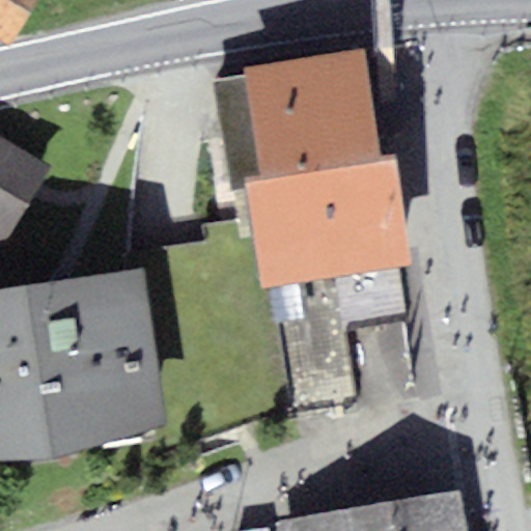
[(40,0),(0,0),(0,38),(12,47),(40,0)]
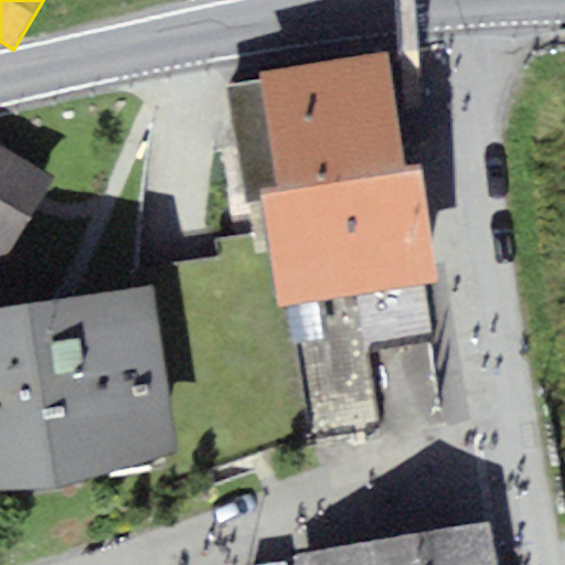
[(258,72),(277,188),(405,167),(386,51),(258,72)]
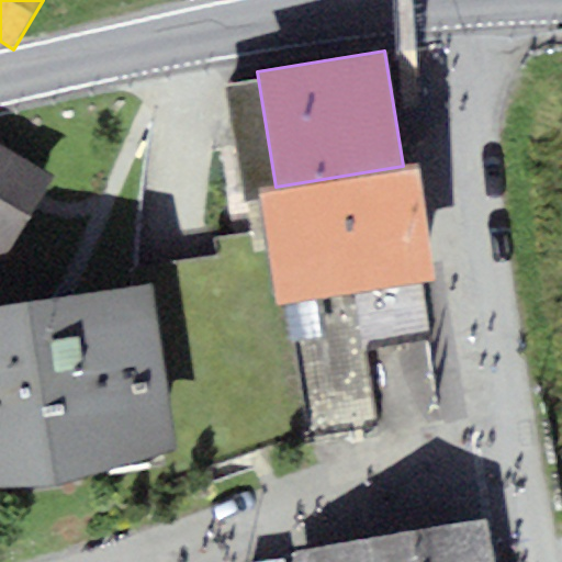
[(54,176),(0,144),(0,257),(3,260),(54,176)]
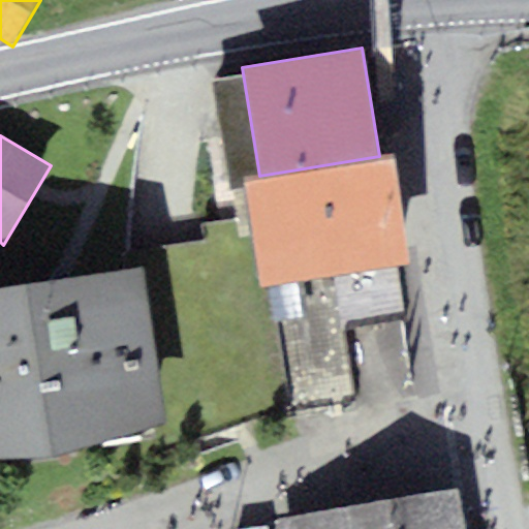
[(260,287),(410,263),(392,154),(379,156),(259,176),(242,179),(260,287)]
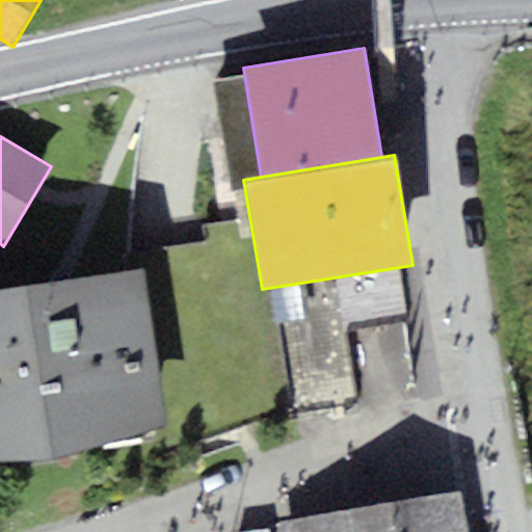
[(143,267),(0,290),(0,460),(170,432),(143,267)]
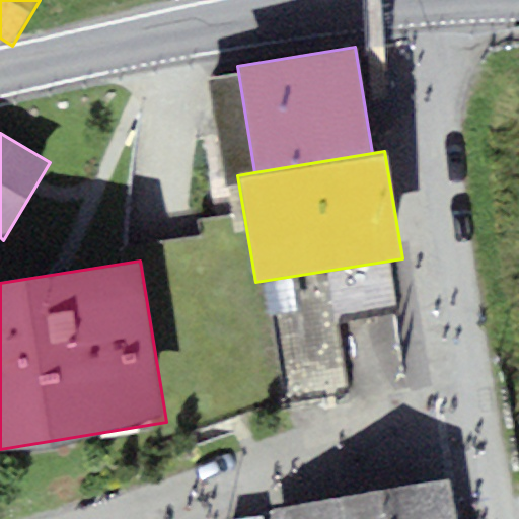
[(272,508),(274,518),(458,518),(451,477),(272,508)]
